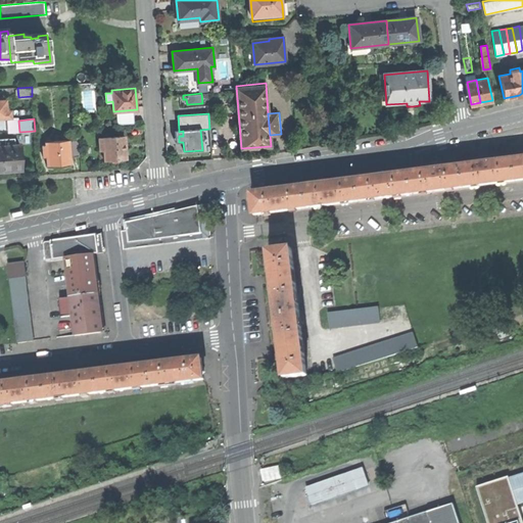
[(183,136),(183,131),(179,132),(179,130),(175,131),(175,142),(179,142),(179,136),(183,136)]
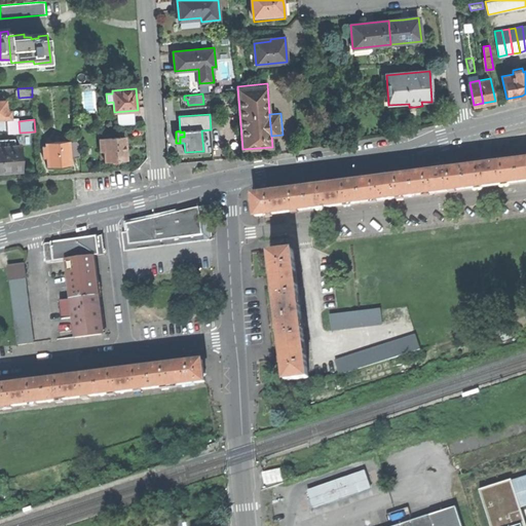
[(106,151),(107,161),(115,160),(127,159),(125,137),(104,138),(106,151)]
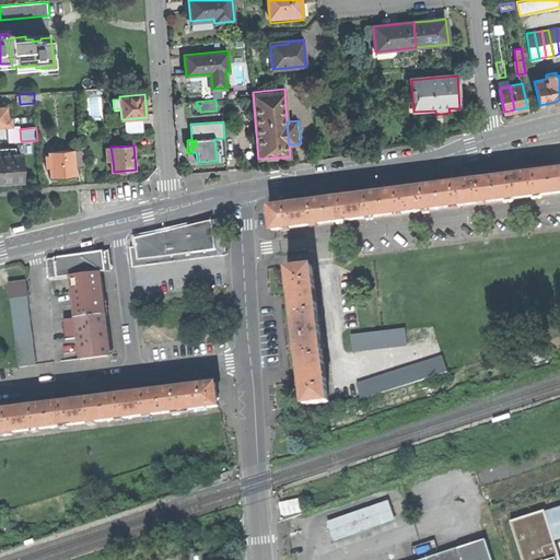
[(0,183),(8,183),(24,182),(22,154),(10,155),(9,148),(0,148),(0,183)]
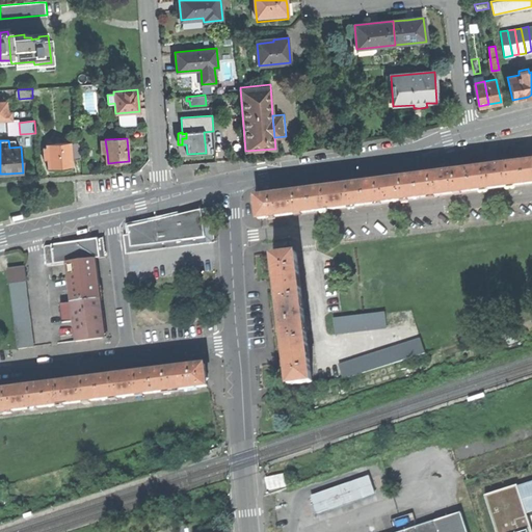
[(60,166),(73,165),(72,159),(70,142),(70,141),(53,143),(52,140),(48,141),(49,143),(47,144),(47,148),(48,159),(49,167),(60,166)]
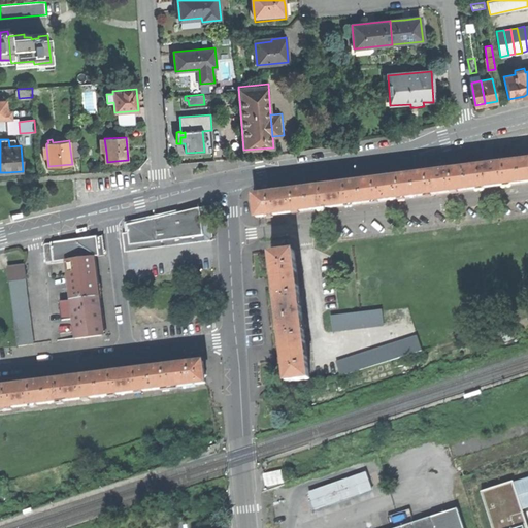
[(77,141),(69,141),(71,158),(79,158),(77,141)]
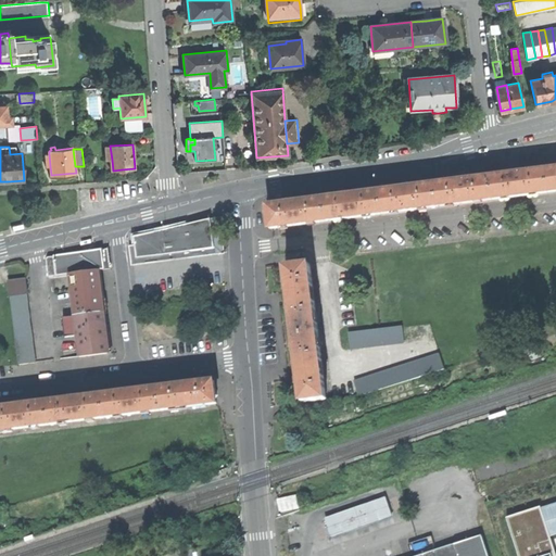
[(548,193),(555,191),(555,168),(546,171),(548,193)]
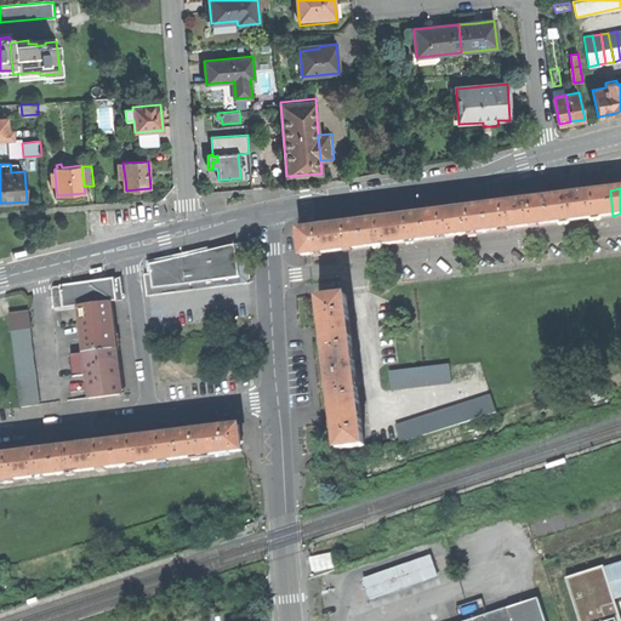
[(552,223),(613,216),(610,191),(584,194),(575,195),(548,199),(552,223)]
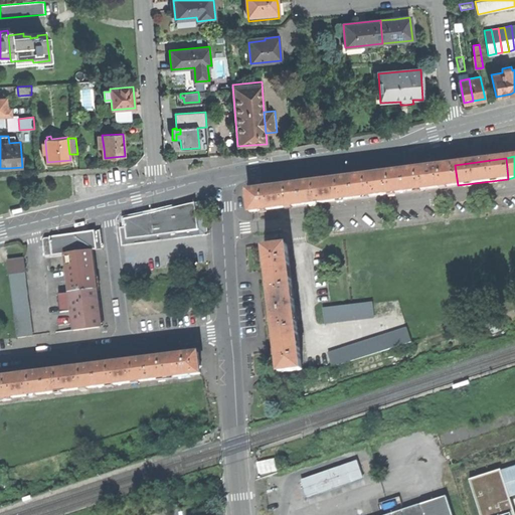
[(405,192),(458,185),(455,165),(433,168),(424,169),(402,171),(405,192)]
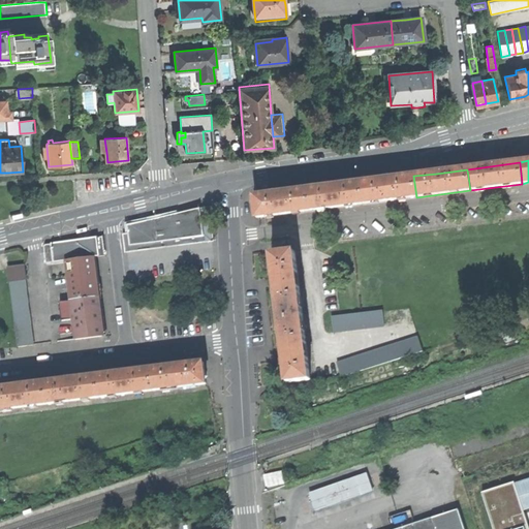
[(363,205),(416,197),(413,176),(391,179),(383,180),(361,183),(363,205)]
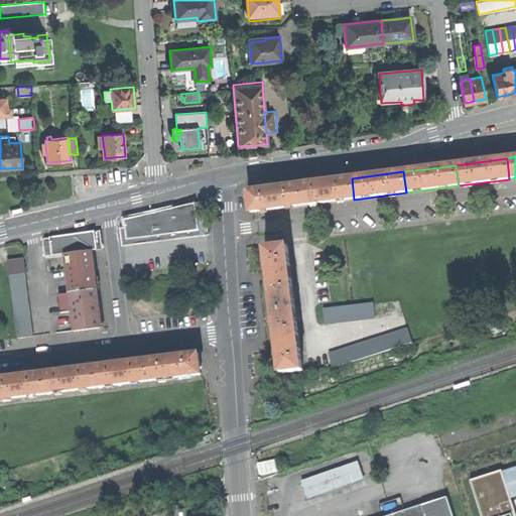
[(303,207),(354,200),(352,178),(331,181),(323,182),(300,185),(303,207)]
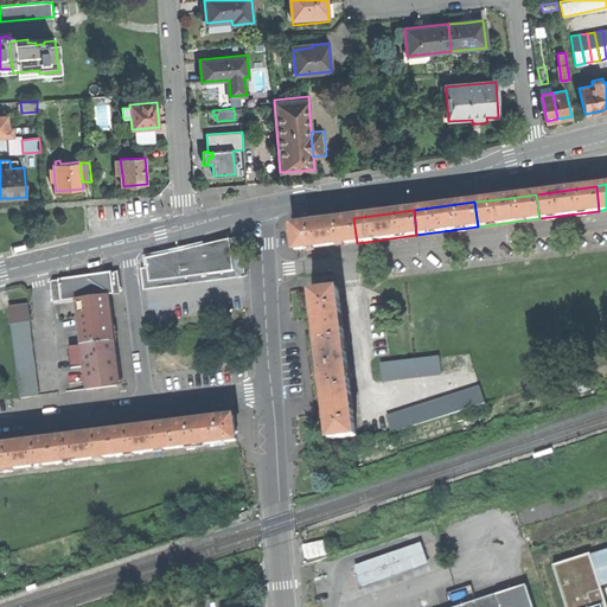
[(295,251),(357,243),(353,218),(328,222),(319,223),(292,227),(295,251)]
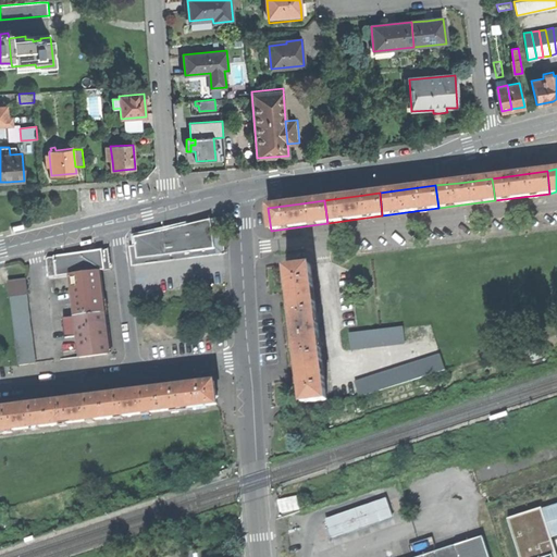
[(221,217),(214,218),(220,249),(207,251),(207,248),(166,254),(138,258),(135,240),(130,242),(133,265),(169,261),(208,255),(225,252),(221,217)]
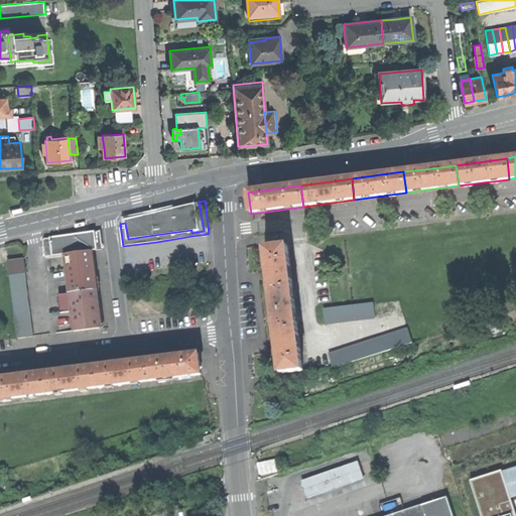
[(191,233),(204,231),(199,202),(150,214),(154,235),(191,230),(191,233)]
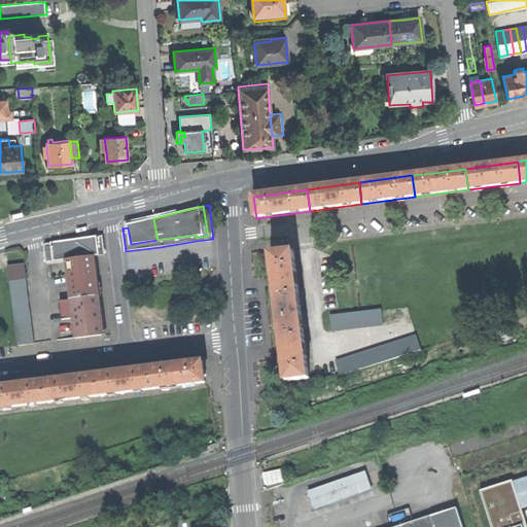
[(131,244),(157,240),(153,218),(127,224),(128,227),(131,244)]
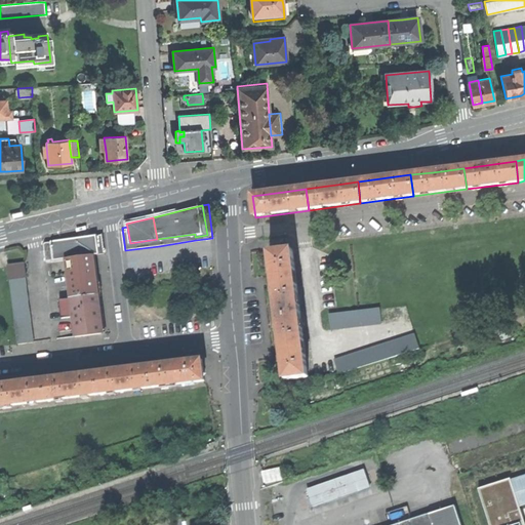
[(46,261),(67,258),(91,255),(105,253),(104,244),(103,235),(44,242),(46,261)]
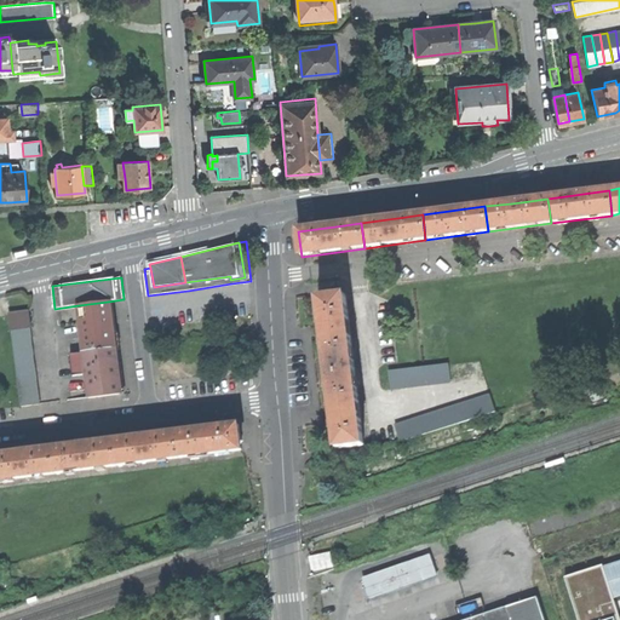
[(327,374),(354,371),(345,296),(319,299),(321,328),(322,337),(327,374)]
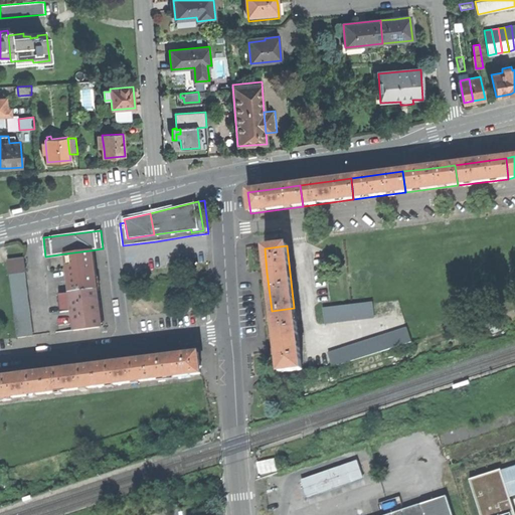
[(65,253),(70,292),(96,288),(93,271),(90,250),(65,253)]
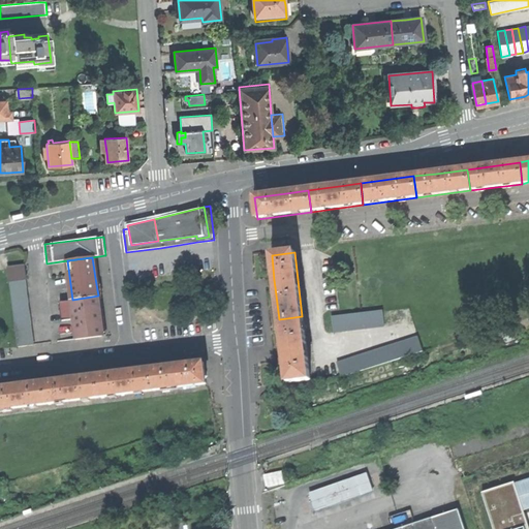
[(8,270),(10,281),(27,279),(25,268),(8,270)]
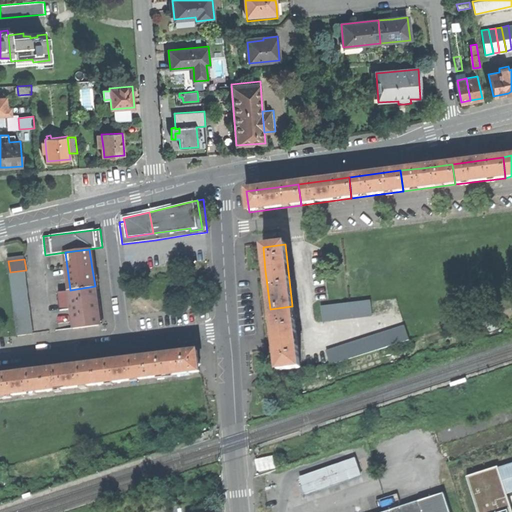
[(19,336),(33,334),(26,277),(11,279),(19,336)]
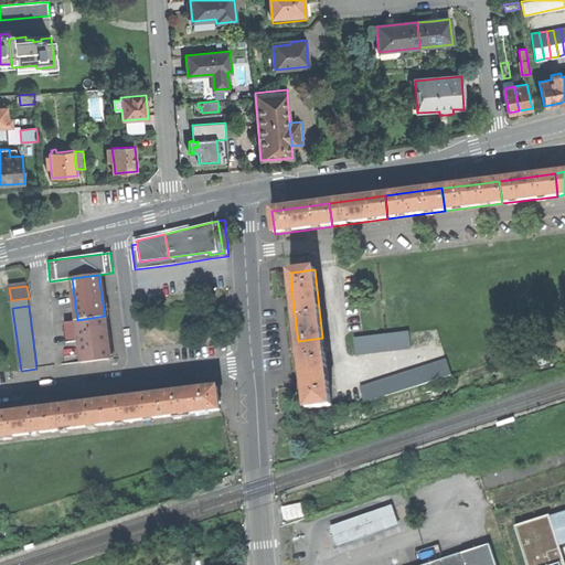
[(105,316),(77,320),(81,340),(83,362),(110,359),(107,339),(105,316)]
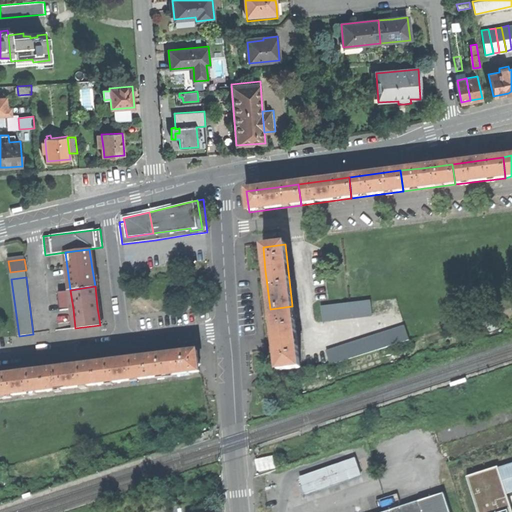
[(62,309),(73,308),(70,290),(59,291),(62,309)]
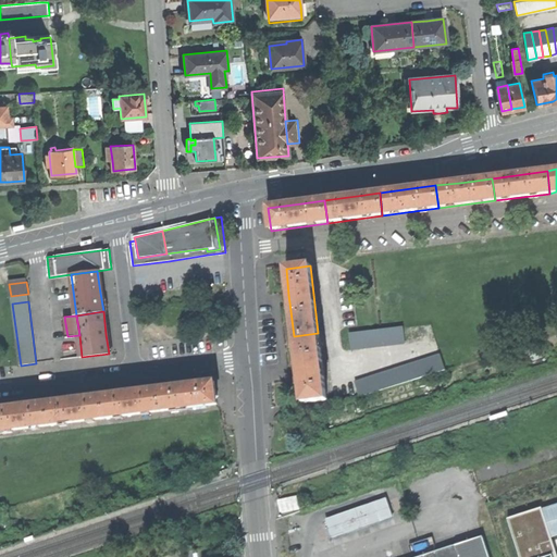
[(348,335),(350,349),(405,344),(403,329),(348,335)]
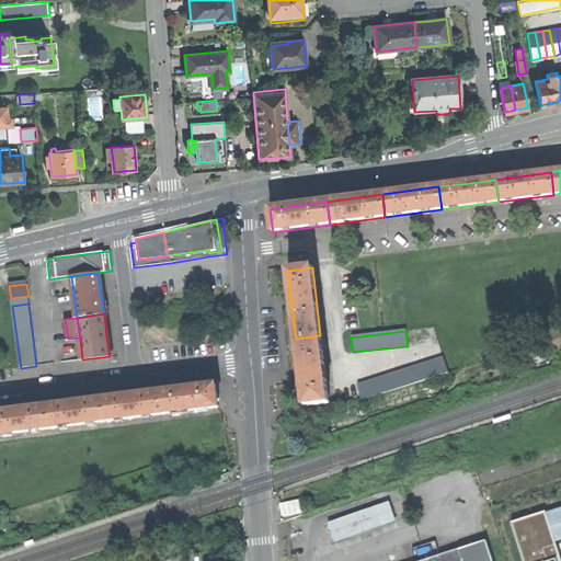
[(328,402),(320,335),(296,339),(300,371),(300,379),(304,405),(328,402)]
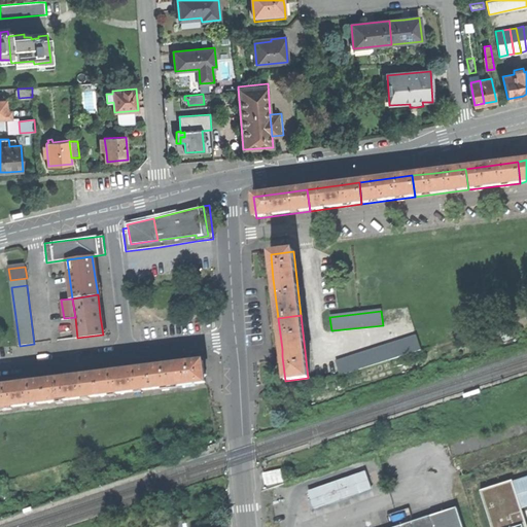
[(335,362),(339,377),(420,349),(415,336),(335,362)]
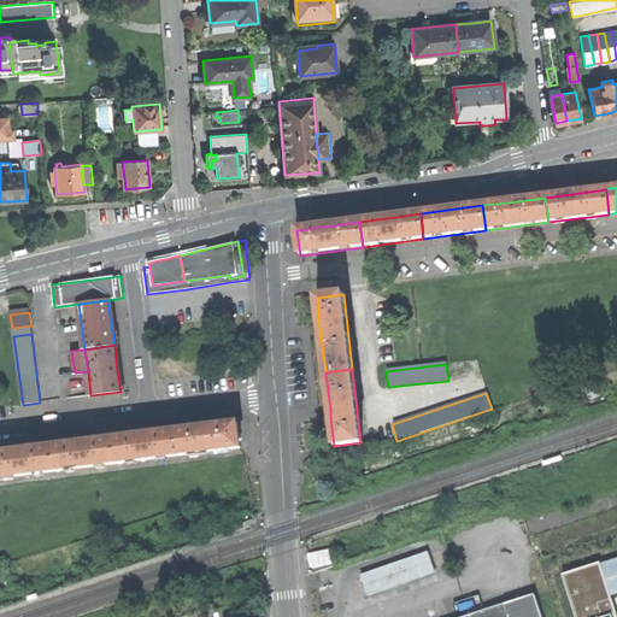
[(204,427),(176,430),(180,454),(241,446),(239,422),(212,425),(204,427)]
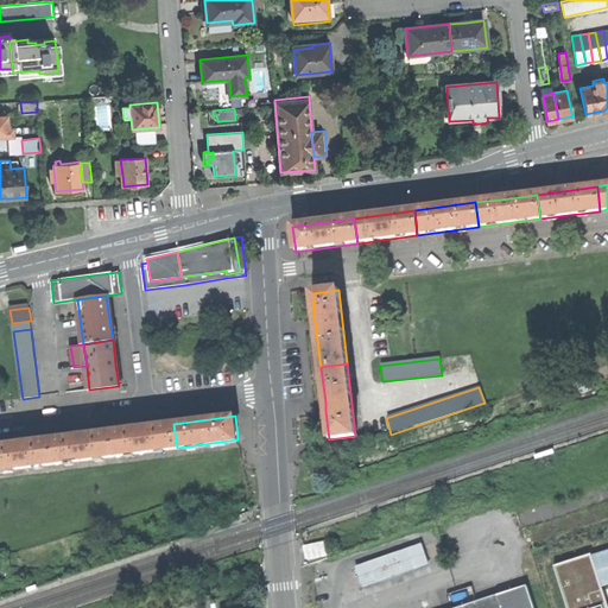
[(140,428),(113,431),(116,456),(177,448),(173,424),(150,426),(140,428)]
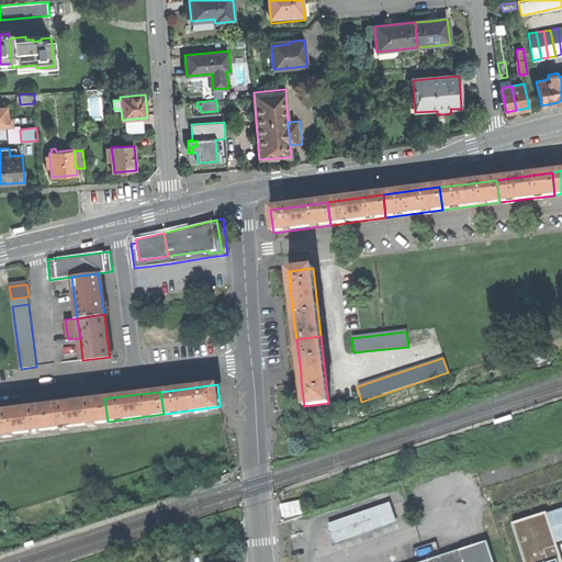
[(72,403),(48,406),(52,429),(108,422),(104,398),(81,402),(72,403)]
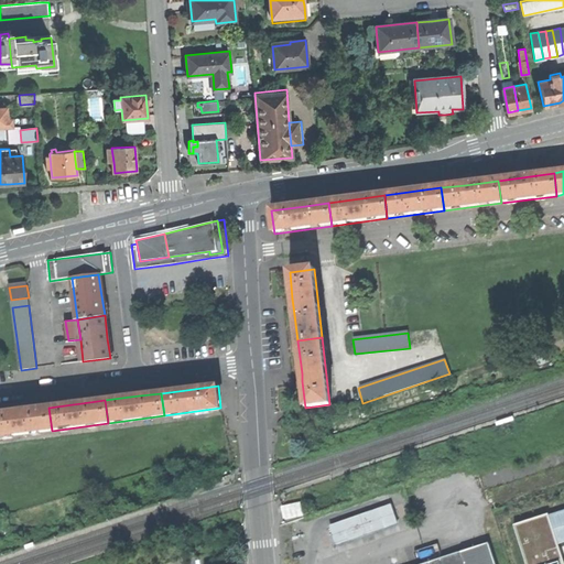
[(18,412),(0,413),(0,436),(52,431),(49,408),(25,411),(18,412)]
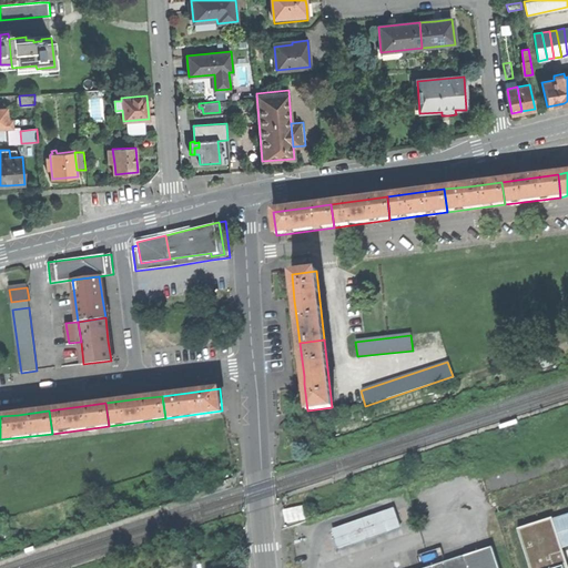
[(520,424),(519,419),(501,425),(504,429),(520,424)]
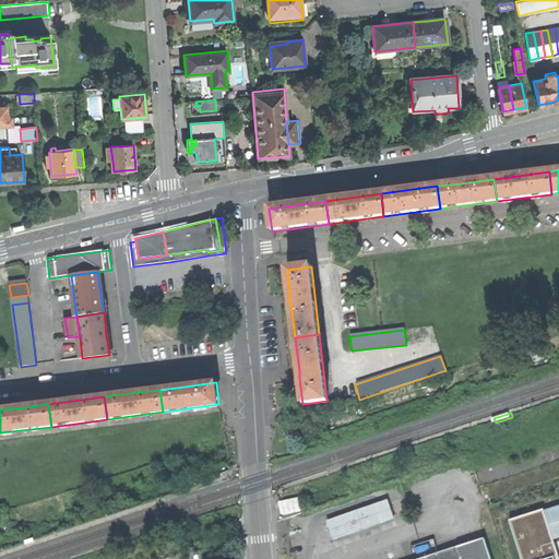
[(301,510),(298,498),(281,502),(284,515),(301,510)]
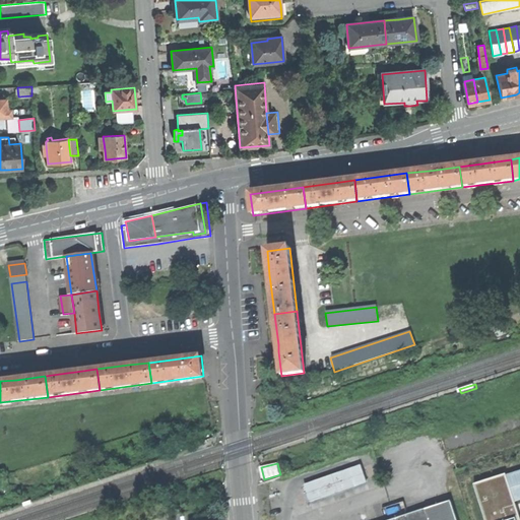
[(310,504),(365,483),(360,468),(304,488),(310,504)]
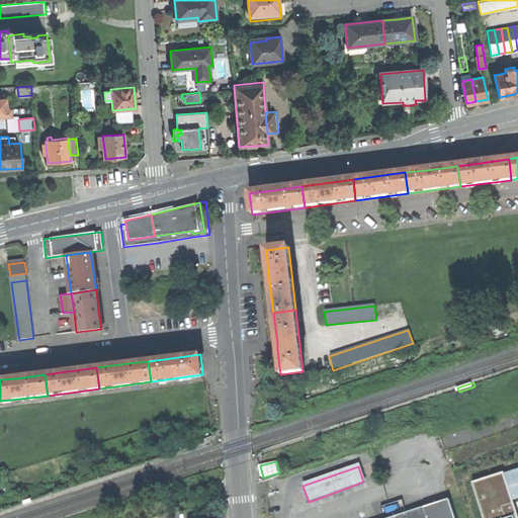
[(449,499),(424,508),(427,517),(452,509),(449,499)]
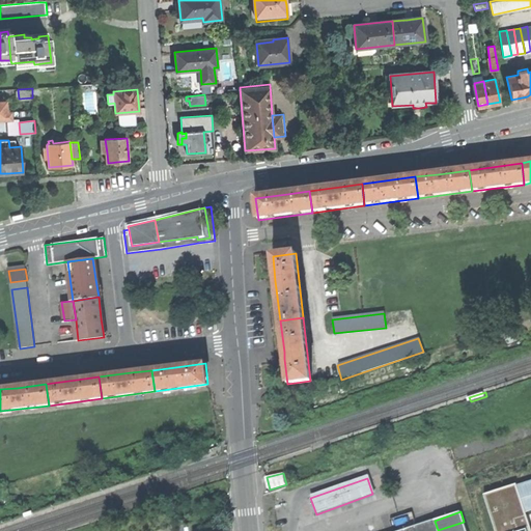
[(413,513),(392,516),(394,525),(415,523),(413,513)]
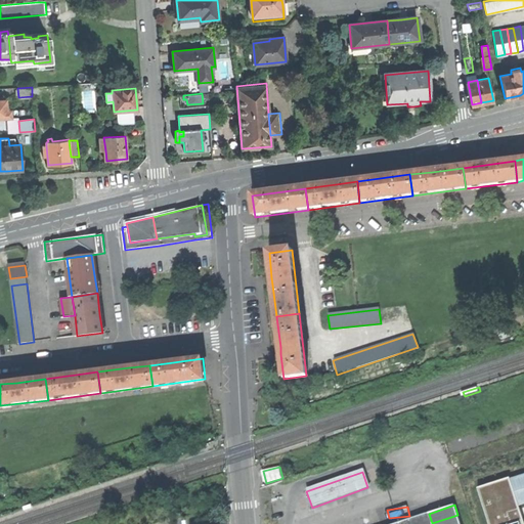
[(429,514),(396,523),(460,523),(457,515),(432,523),(429,514)]
